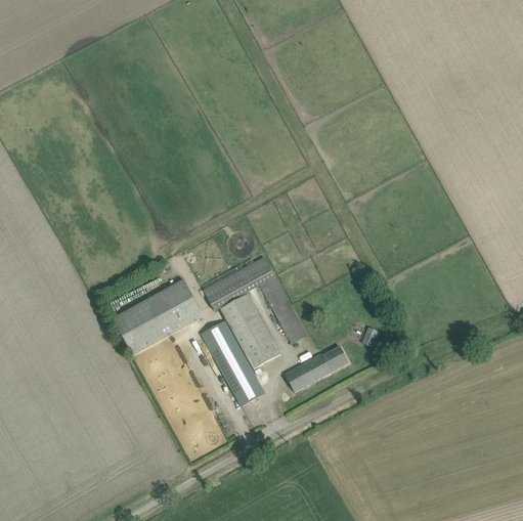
[(264,256),(203,289),(207,298),(213,309),(219,306),(253,367),(279,353),(246,291),(259,284),(291,342),(306,334),(264,256)]
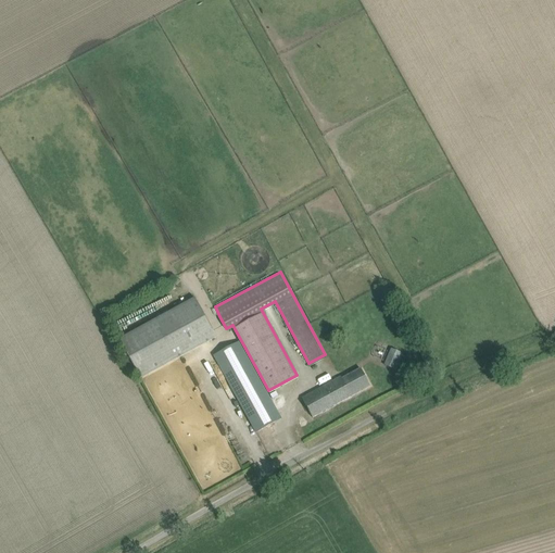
[(139,376),(215,334),(194,296),(118,337),(139,376)]
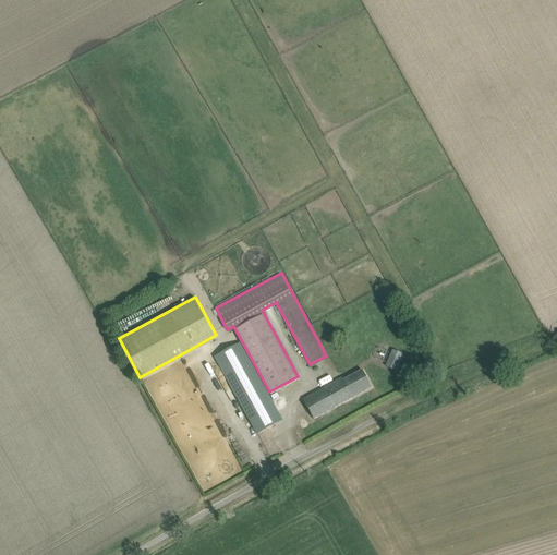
[(256,431),(281,418),(239,340),(214,354),(256,431)]
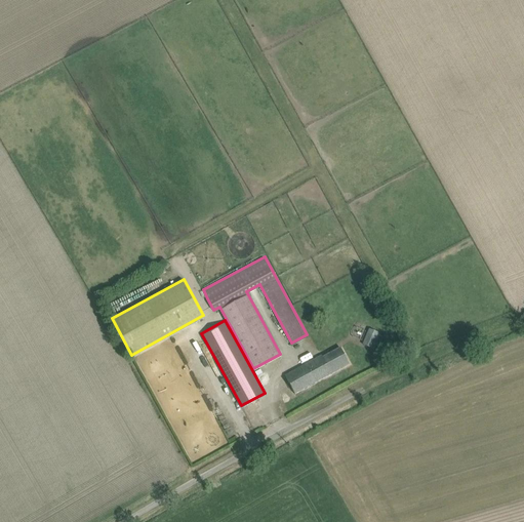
[(370,347),(377,330),(367,325),(360,342),(370,347)]
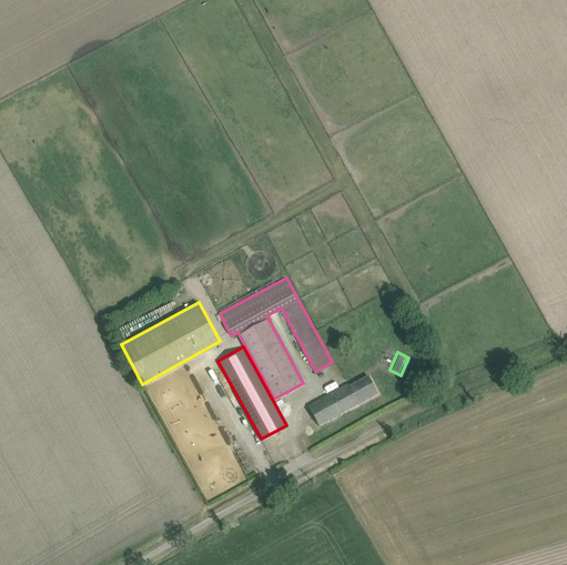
[(347,382),(307,404),(319,424),(377,392),(367,374),(348,384),(347,382)]
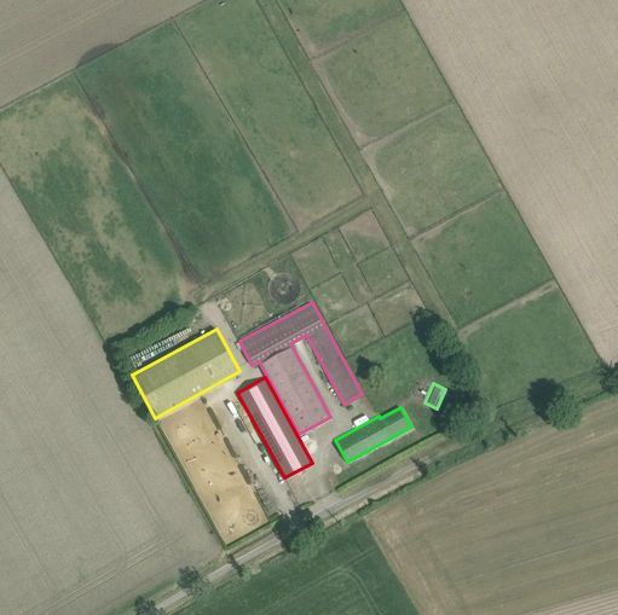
All buildings are outlined.
